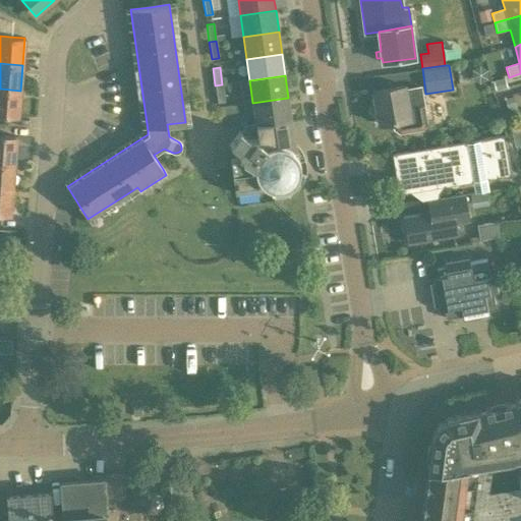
[(225,102),(222,84),(215,85),(218,103),(225,102)]
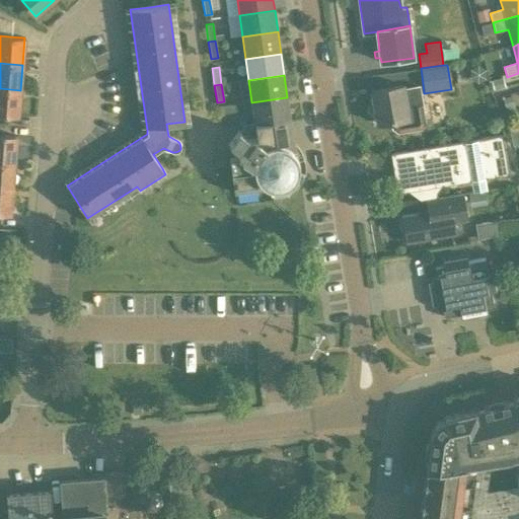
[(420,85),(401,88),(401,85),(374,90),(376,99),(372,100),(373,105),(371,106),(373,119),(376,119),(377,125),(388,122),(397,133),(421,129),(426,123),(420,85)]
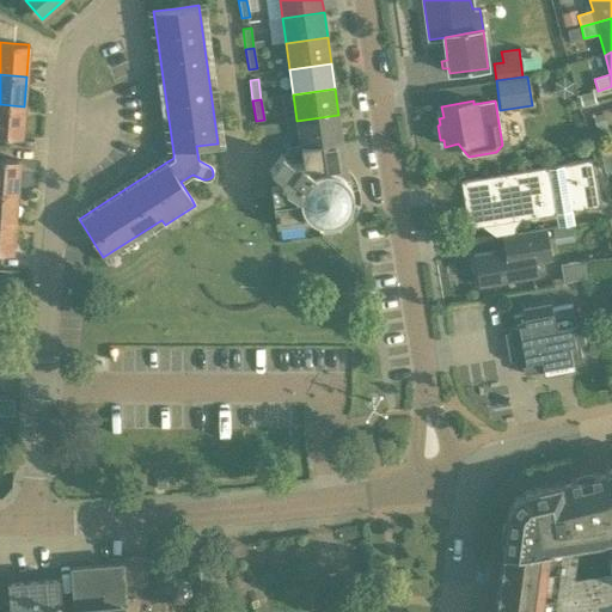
[(24,106),(0,104),(0,134),(22,136),(24,106)]
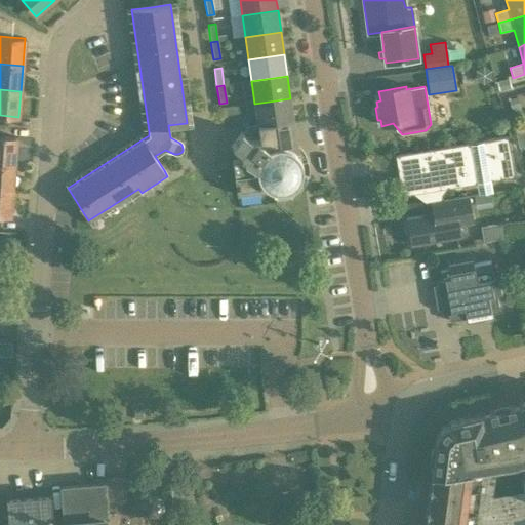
[(293,120),(290,98),(254,104),(257,125),(263,125),(293,120)]
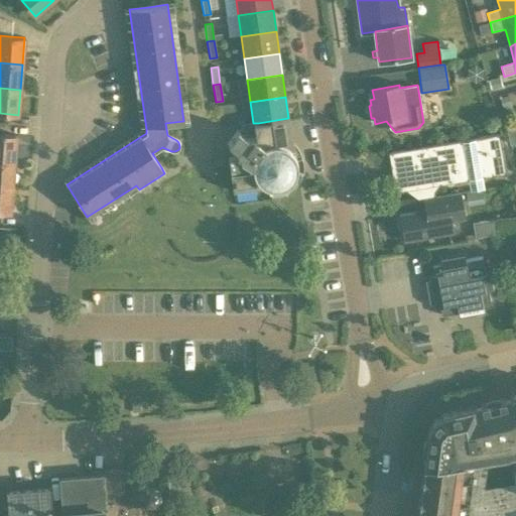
[(230,104),(216,106),(218,115),(231,113),(230,104)]
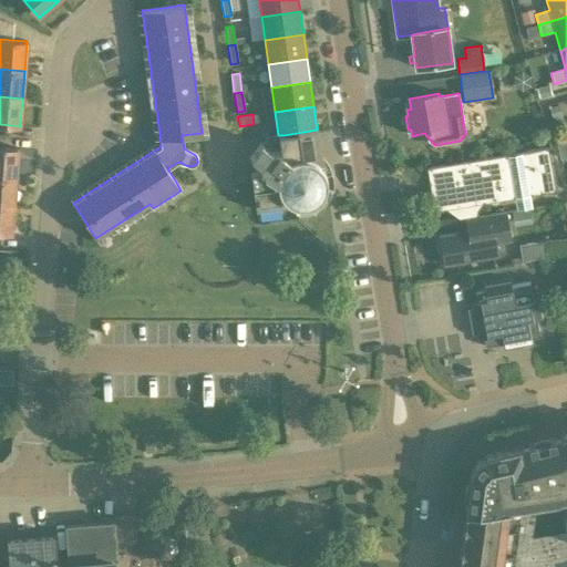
[(259,145),(248,160),(250,172),(256,210),(282,206),(287,200),(295,205),(302,206),(311,204),(318,199),(323,193),(326,185),(326,176),(322,168),(317,162),(320,156),(317,130),(284,135),(278,135),(266,136),(264,141),(261,143),(261,142),(259,145)]
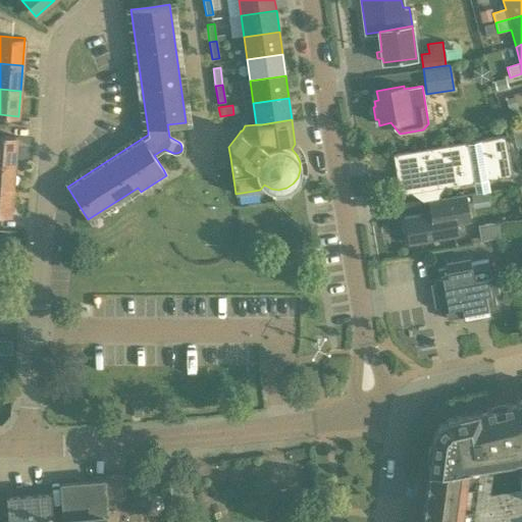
[(0,136),(0,161),(15,163),(17,138),(0,136)]
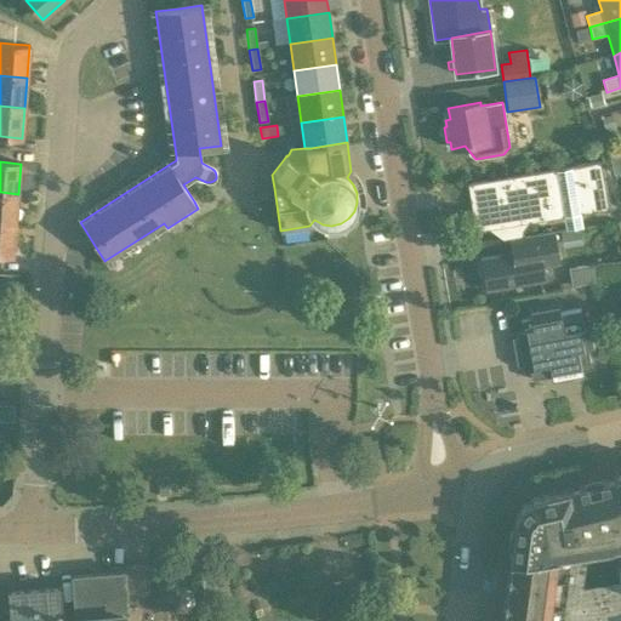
[(593,163),(465,184),(468,203),(462,211),(471,217),(473,231),(501,224),(505,239),(507,238),(522,235),(522,228),(528,221),(602,209),(593,163)]
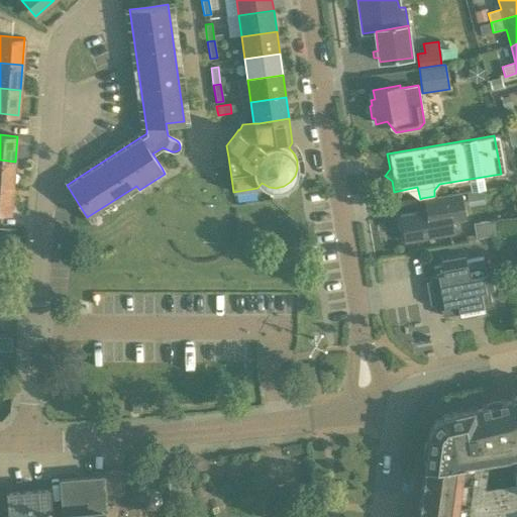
[(0,160),(0,186),(13,187),(15,162),(0,160)]
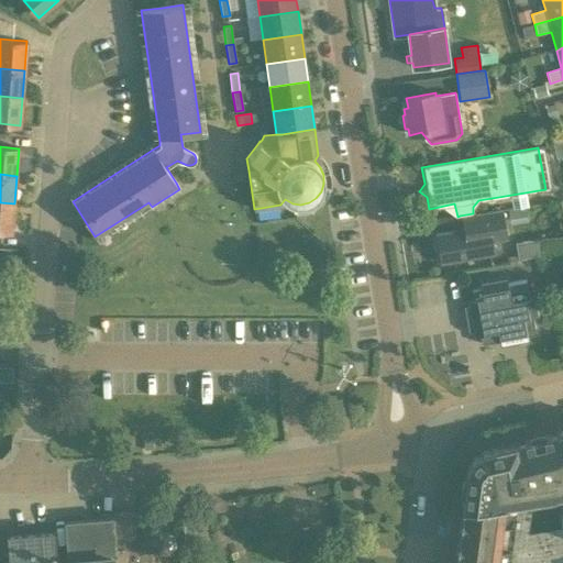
[(0,202),(0,230),(12,232),(14,203),(0,202)]
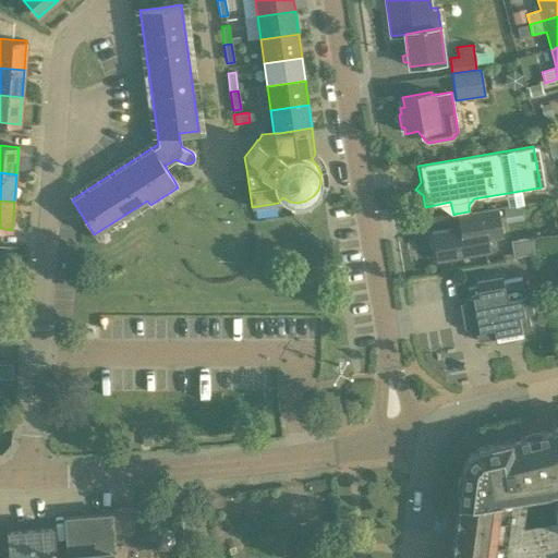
[(469,211),(456,214),(458,226),(429,231),(434,259),(488,250),(486,239),(501,235),(497,211),(497,207),(469,211)]
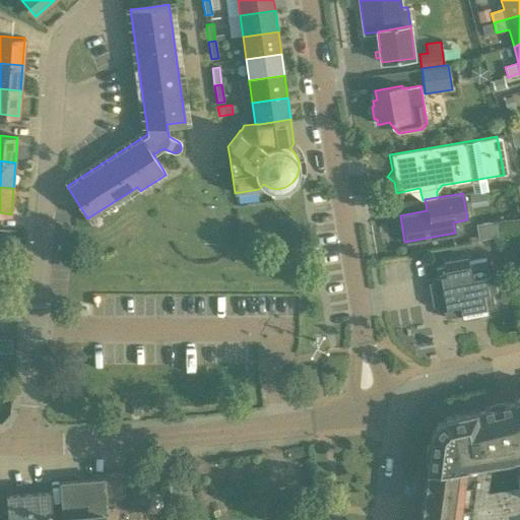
[(496,220),(476,223),(478,239),(499,236),(496,220)]
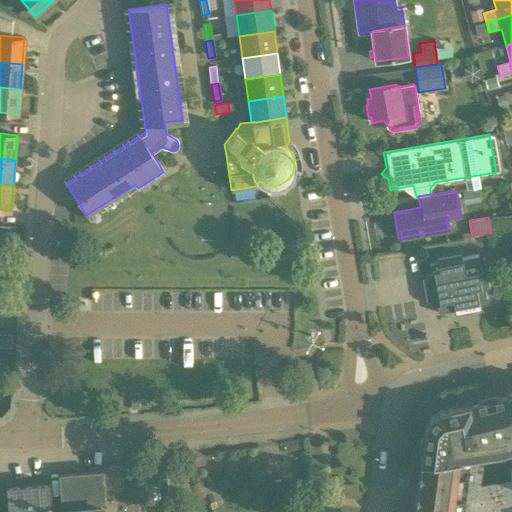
[(429,270),(424,271),(430,303),(434,302),(436,311),(445,309),(469,305),(469,310),(478,308),(477,304),(485,302),(482,286),(488,285),(485,269),(479,270),(477,253),(460,256),(459,251),(435,256),(436,261),(428,262),(429,270)]
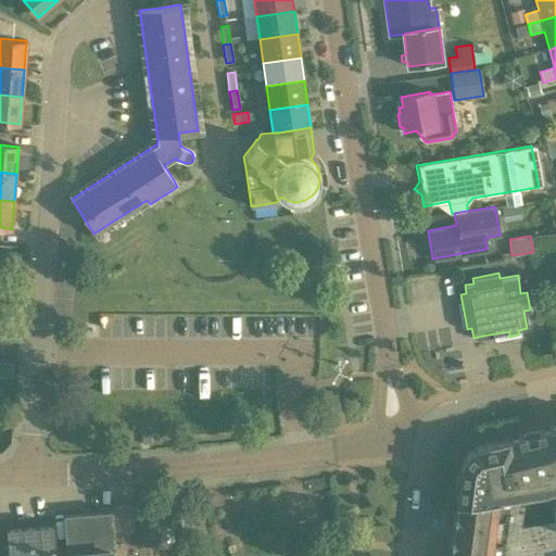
[(0,361),(0,376),(13,376),(13,361),(0,361)]
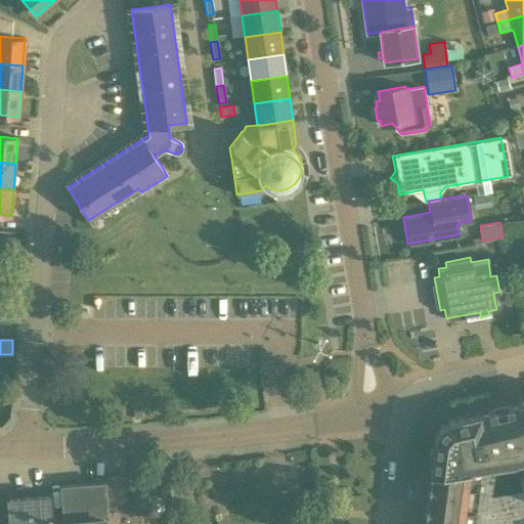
[(523,523),(523,400),(446,420),(445,419),(433,433),(421,523),(523,523)]
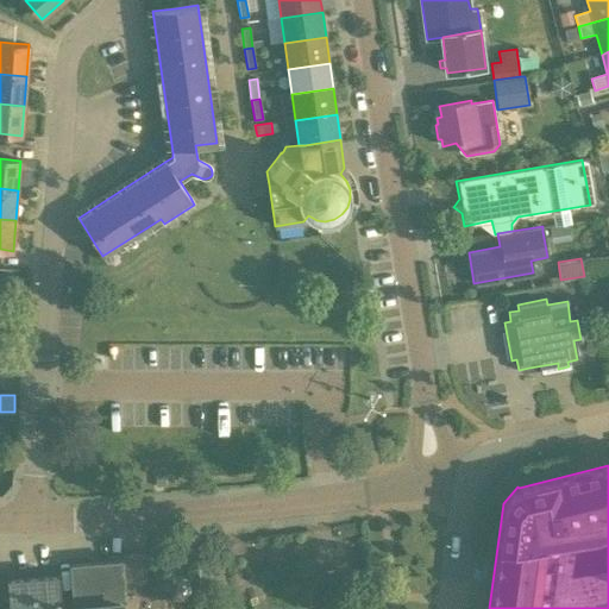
[(195,547),(182,550),(183,560),(196,559),(195,547)]
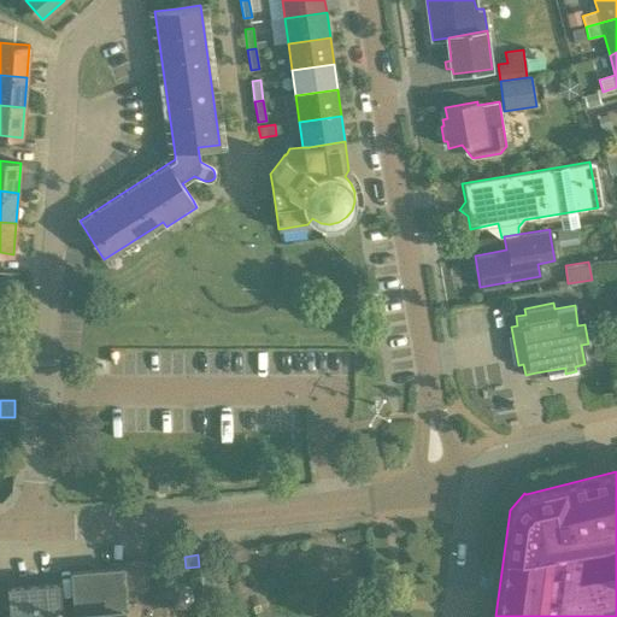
[(151,579),(184,575),(183,558),(148,562),(151,579)]
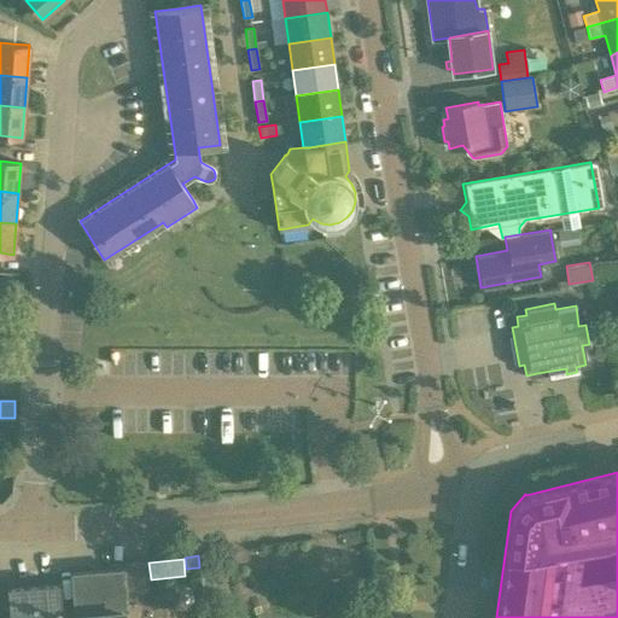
[(127,617),(124,582),(124,567),(71,573),(75,617),(127,617)]
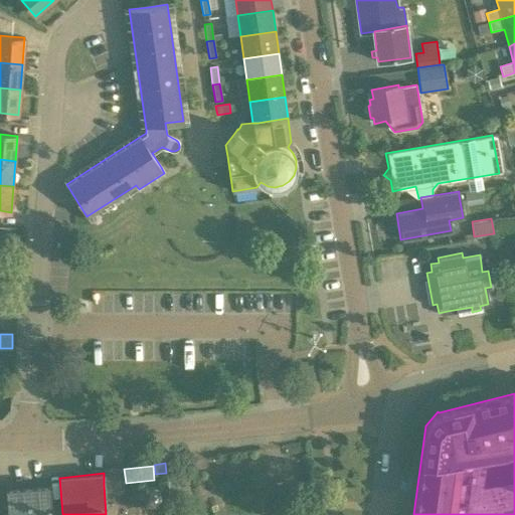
[(5,494),(7,514),(52,514),(51,491),(5,494)]
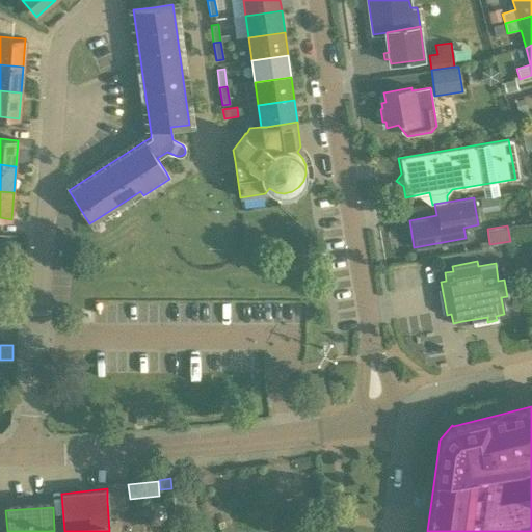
[(186,531),(186,516),(175,517),(173,517),(173,531),(186,531)]
